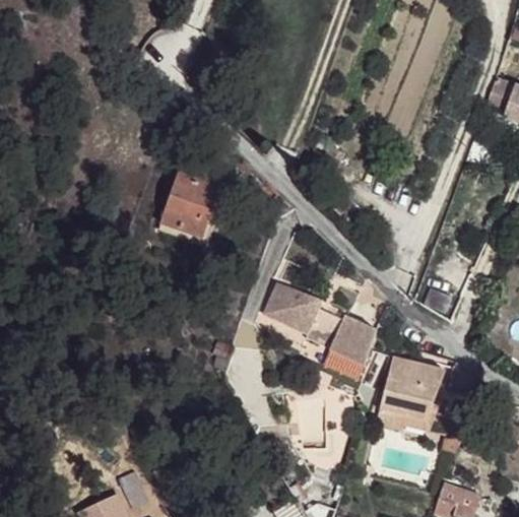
[(518,82),(501,75),(490,104),(508,111),(506,115),(518,120),(518,82)]
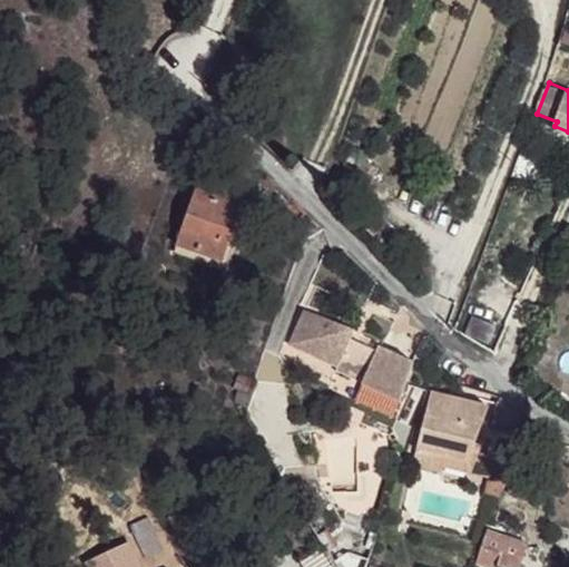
[(241,197),(195,182),(174,247),(219,263),(241,197)]
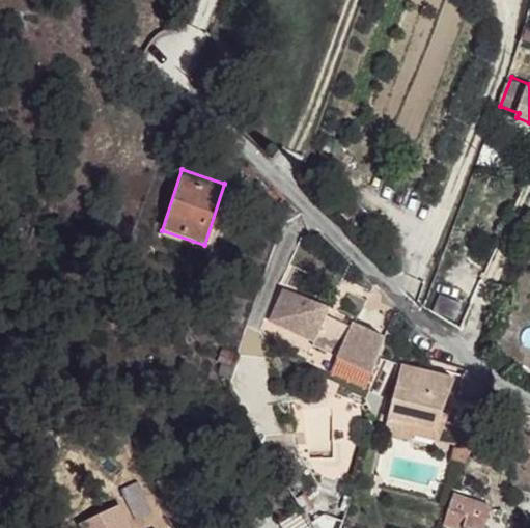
[(268,320),(313,338),(324,314),(328,306),(281,286),(268,320)]
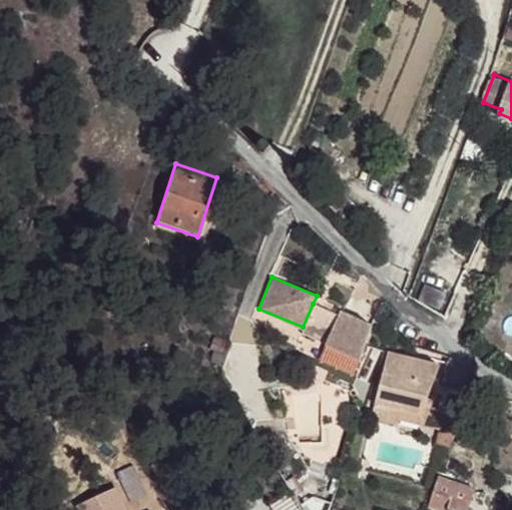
[(445,290),(425,283),(418,296),(439,305),(445,290)]
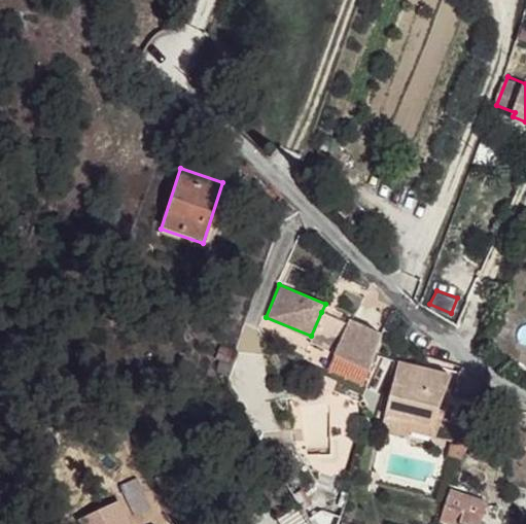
[(346,322),(321,312),(311,336),(309,342),(369,368),(379,333),(348,319),(346,322)]
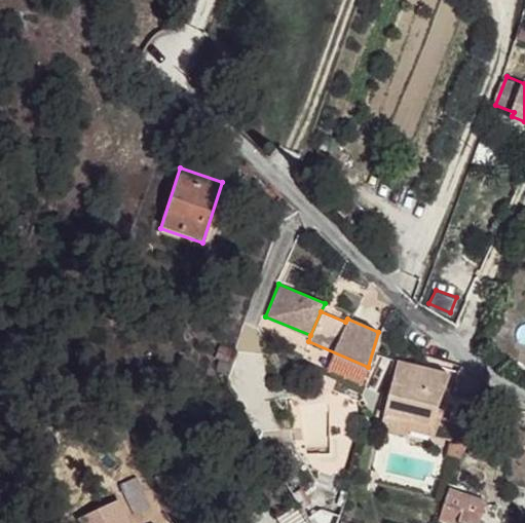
[(450,376),(397,362),(383,414),(409,421),(440,428),(447,394),(450,376)]
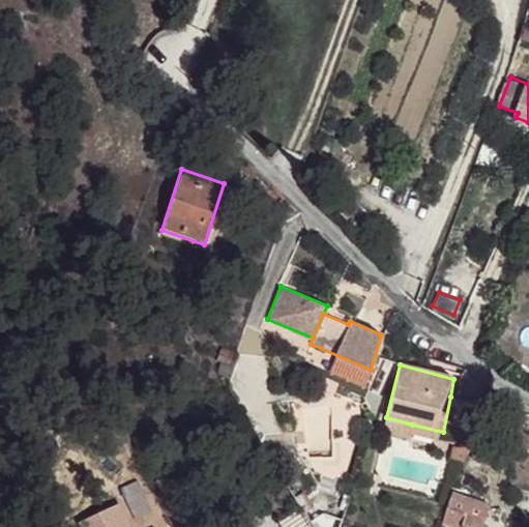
[(412,425),(386,417),(383,432),(411,440),(414,426),(412,425)]
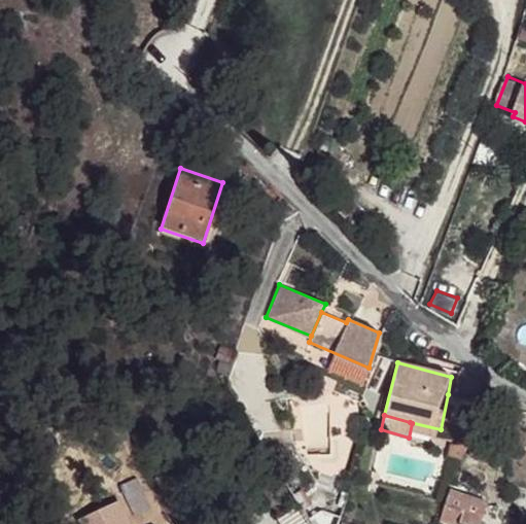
[(475,523),(484,500),(449,489),(439,519),(451,523),(475,523)]
